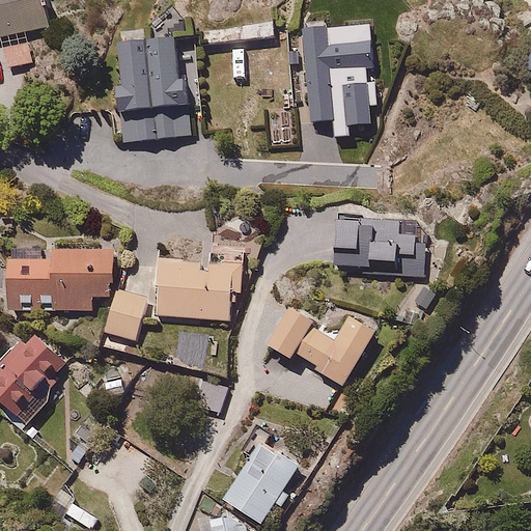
[(0,0),(0,35),(3,35),(9,66),(37,61),(31,29),(49,26),(44,0),(0,0)]
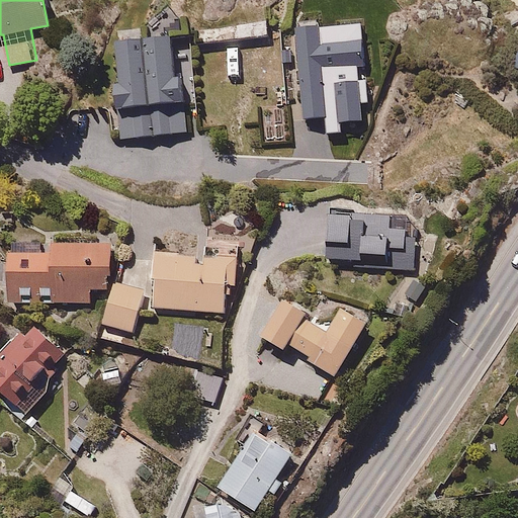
[(192,17),(194,42),(269,35),(266,9),(192,17)]
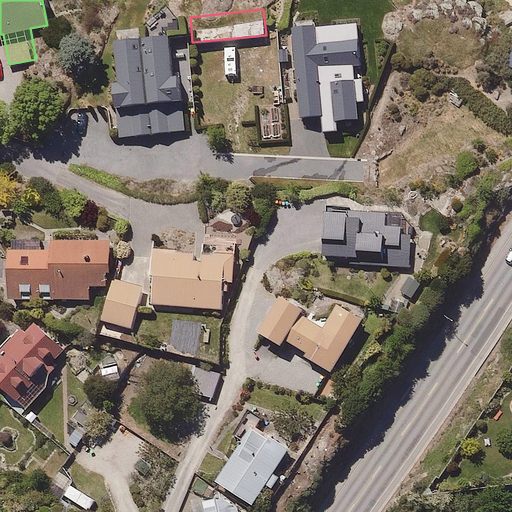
[(292,28),(300,117),(320,115),(322,131),(337,130),(336,120),(357,119),(353,66),(359,65),(357,23),(292,28)]
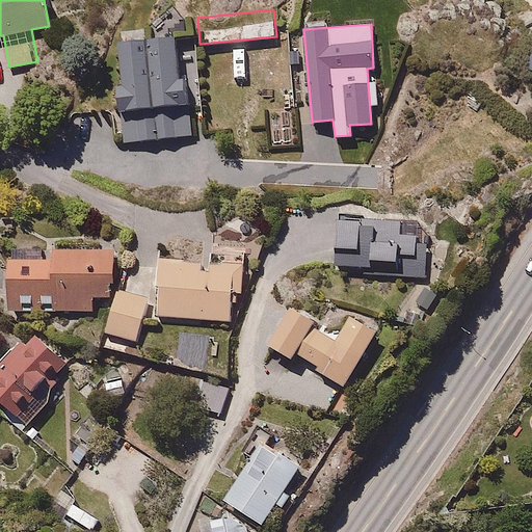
[(178,36),(123,42),(127,81),(117,82),(123,142),(193,136),(188,79),(182,79),(178,36)]
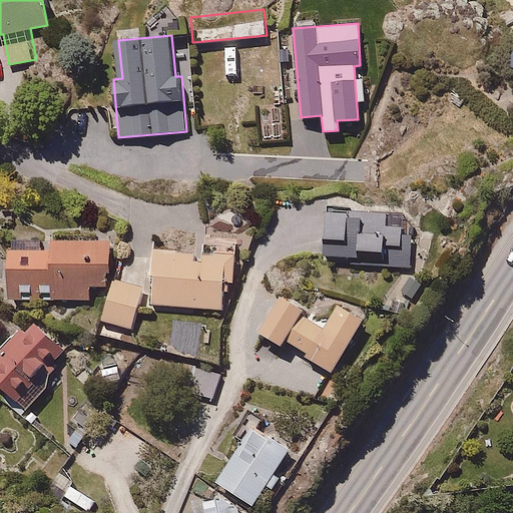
[(259,47),(229,49),(230,65),(260,64),(259,47)]
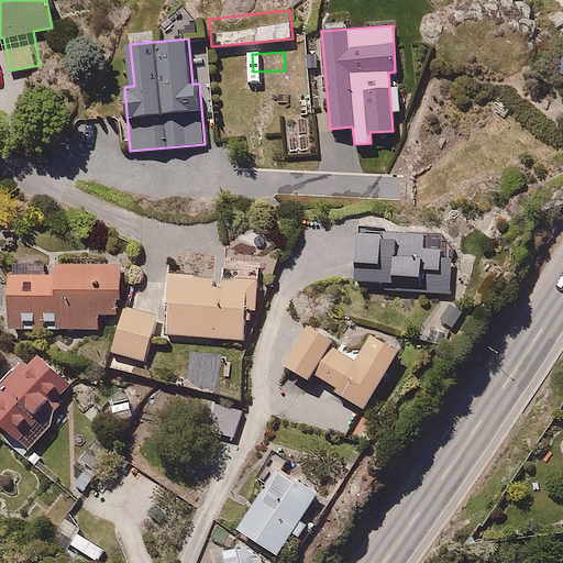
[(361,233),(357,275),(421,282),(420,293),(453,296),(456,261),(441,258),(442,247),(429,246),(430,240),(361,233)]
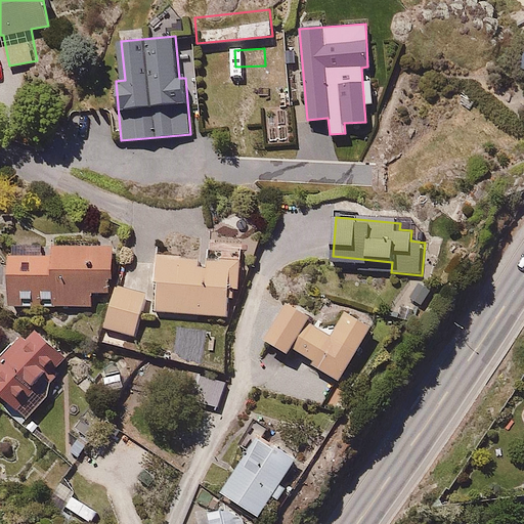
[(12,258),(12,305),(91,306),(91,293),(110,293),(110,236),(50,235),(50,259),(12,258)]
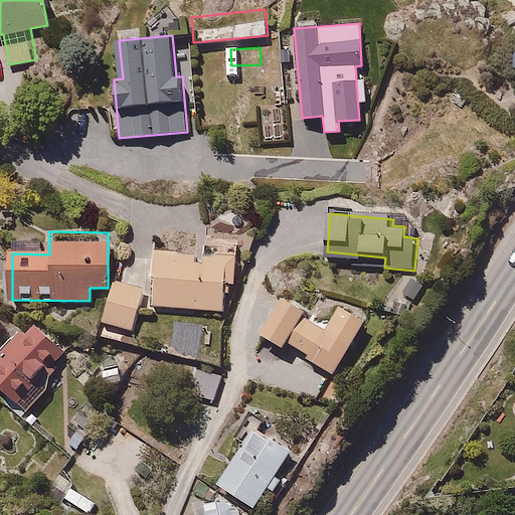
[(152,307),(220,311),(222,286),(235,286),(236,256),(156,251),(152,307)]
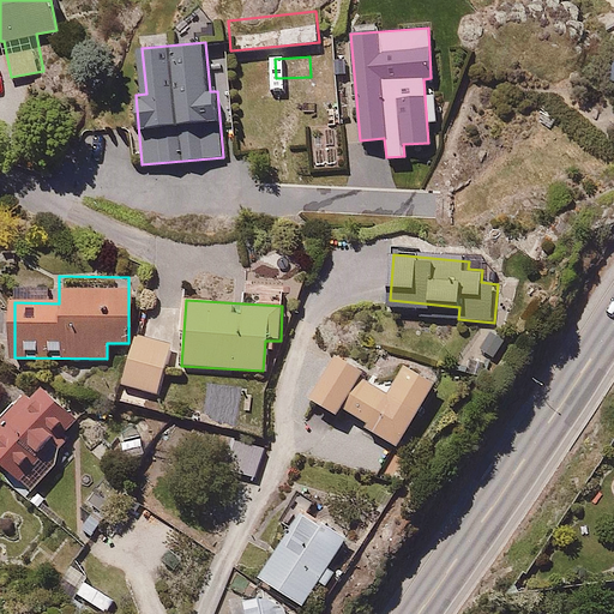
[(173,344),(134,335),(124,384),(162,392),(173,344)]
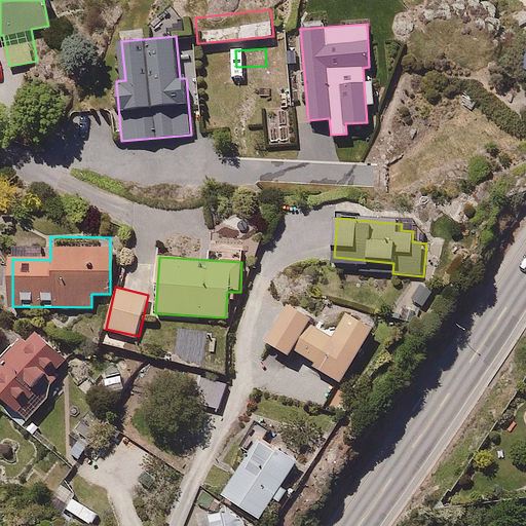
[(336,331),(291,302),(266,342),(287,355),(292,347),(314,362),(312,366),(340,383),(374,329),(348,312),(336,331)]
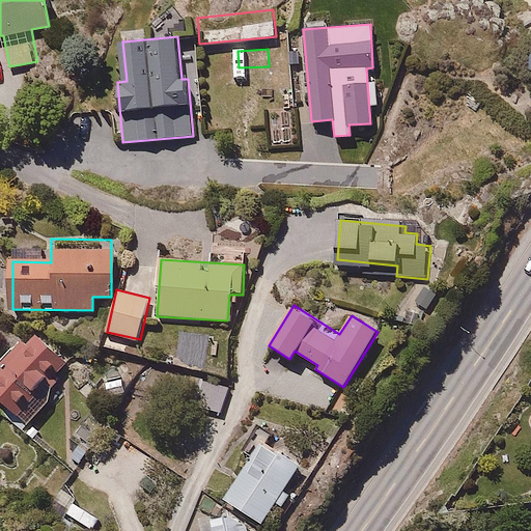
[(0,395),(29,424),(47,407),(36,396),(66,366),(31,332),(0,363),(0,395)]
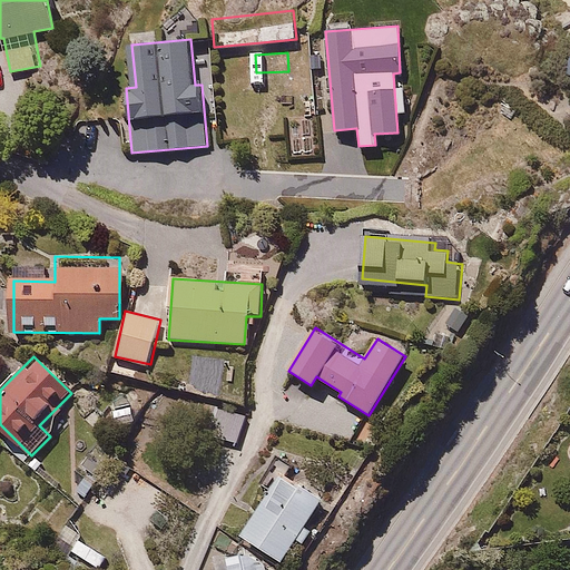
[(251,412),(200,397),(196,418),(219,424),(215,441),(241,448),(251,412)]
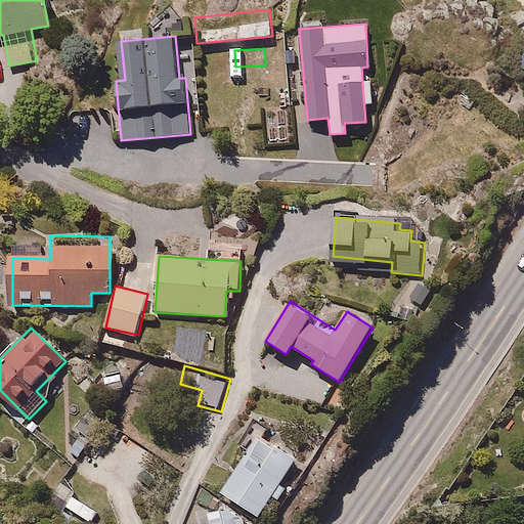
[(292,465),(257,441),(221,493),(257,517),(292,465)]
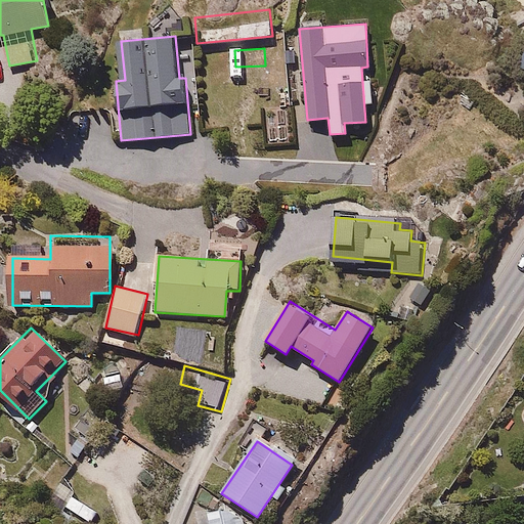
[(245,523),(243,513),(199,520),(199,523),(245,523)]
